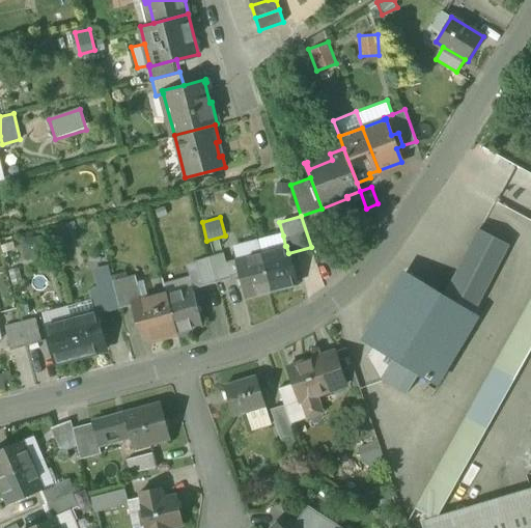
[(480,226),(445,294),(475,311),(511,242),(480,226)]
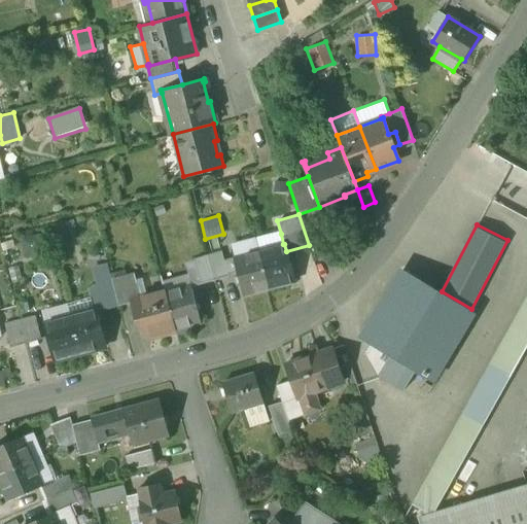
[(39,232),(20,237),(25,255),(44,250),(39,232)]
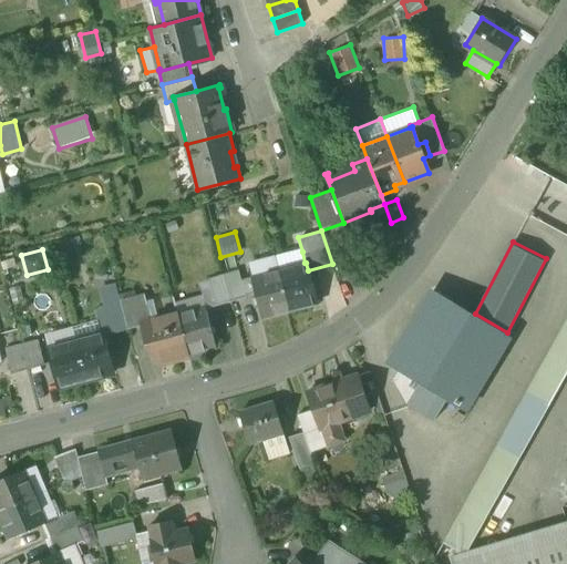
[(276,257),(279,269),(305,263),(302,252),(276,257)]
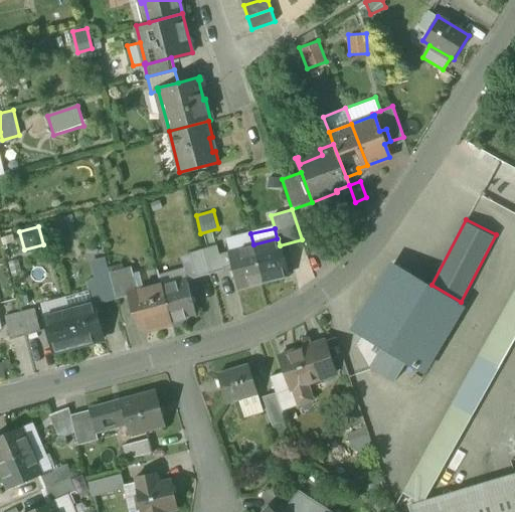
[(253,244),(250,233),(226,239),(229,250),(253,244)]
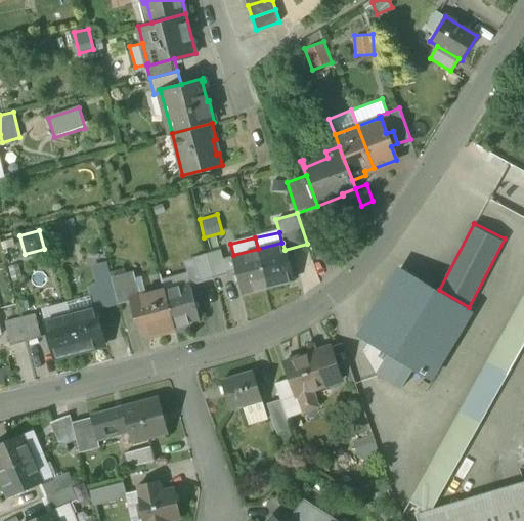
[(281,243),(258,249),(267,286),(293,278),(285,250),(282,243),(281,243)]
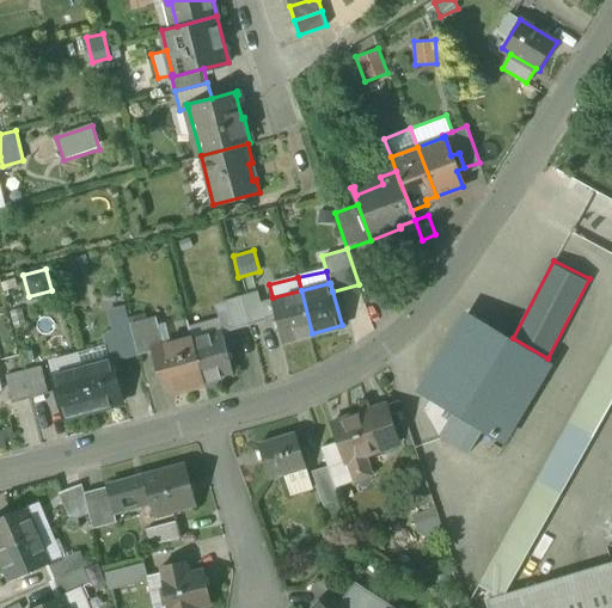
[(259,290),(242,295),(249,324),(267,320),(259,290)]
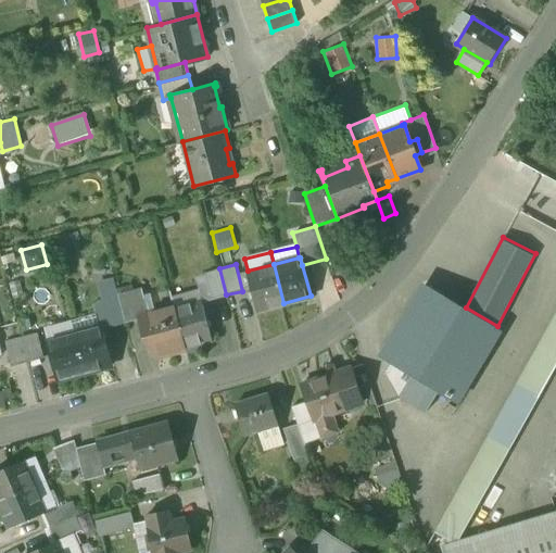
[(283,303),(274,264),(248,271),(257,310),(283,303)]
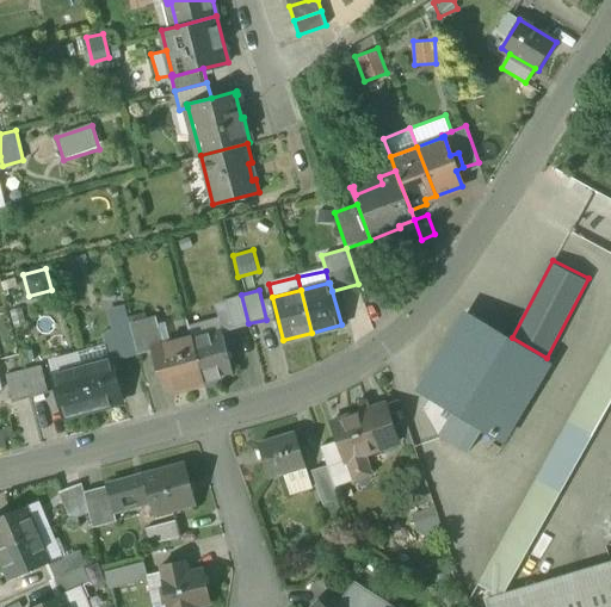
[(235,327),(248,323),(241,295),(227,298),(235,327)]
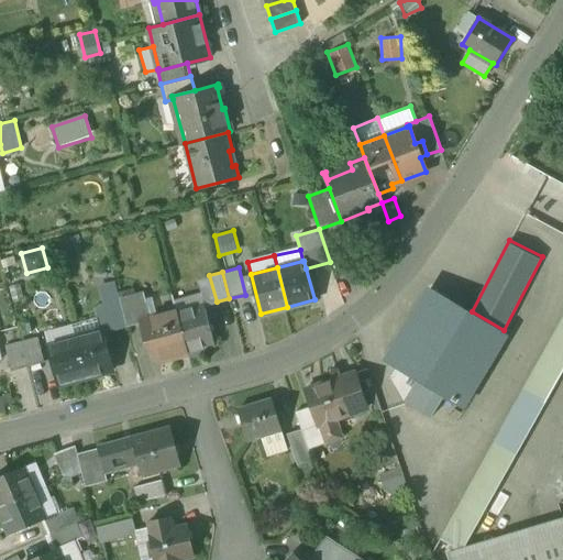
[(217,302),(209,275),(198,278),(202,292),(205,303),(206,305),(217,302)]
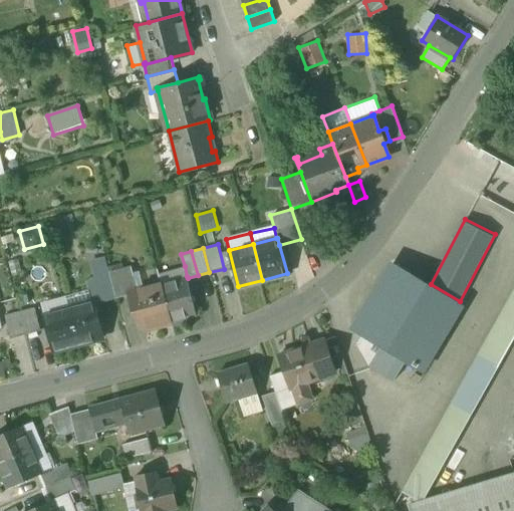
[(94,302),(102,300),(96,278),(94,269),(107,266),(104,255),(89,259),(93,277),(87,279),(90,291),(93,300),(94,302)]
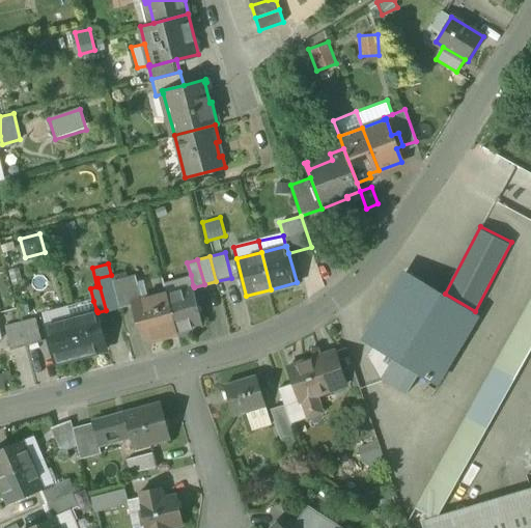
[(367,344),(380,352),(418,373),(431,381),(475,311),(445,294),(408,273),(367,344)]
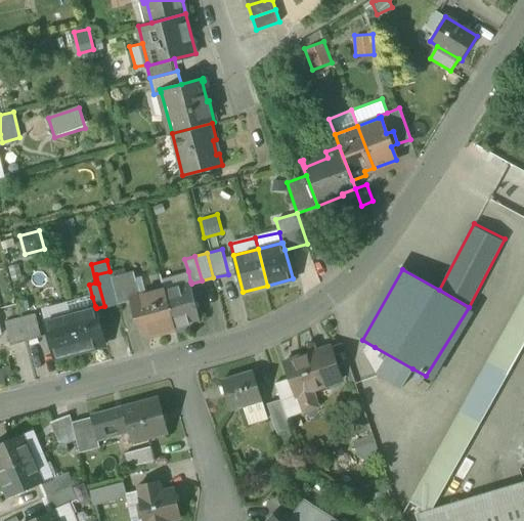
[(135,270),(128,272),(135,298),(141,297),(141,295),(138,285),(135,270)]
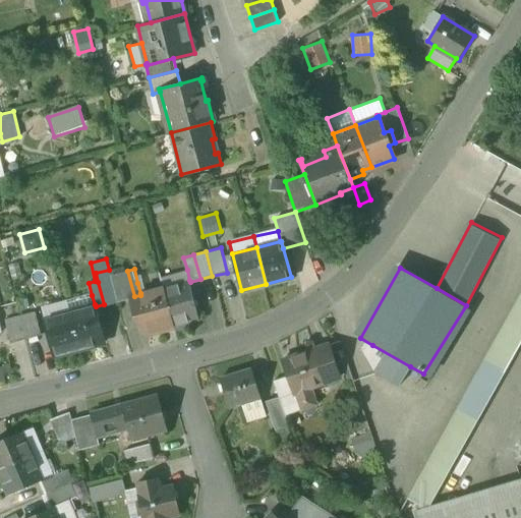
[(96,273),(98,282),(111,278),(111,275),(109,270),(96,273)]
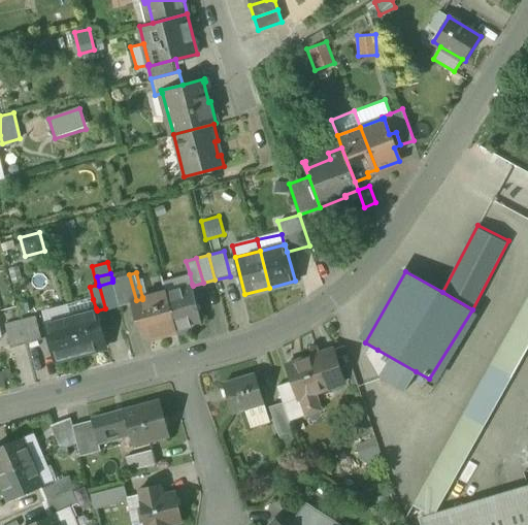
[(190,273),(163,281),(166,290),(192,284),(190,273)]
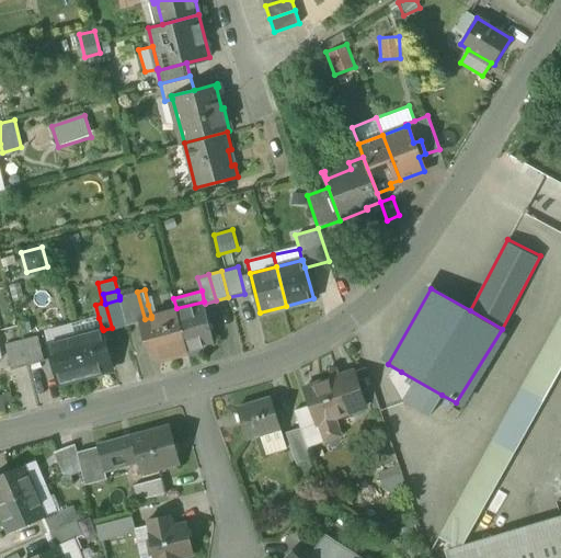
[(119,296),(119,299),(126,325),(138,321),(145,319),(137,292),(119,296)]
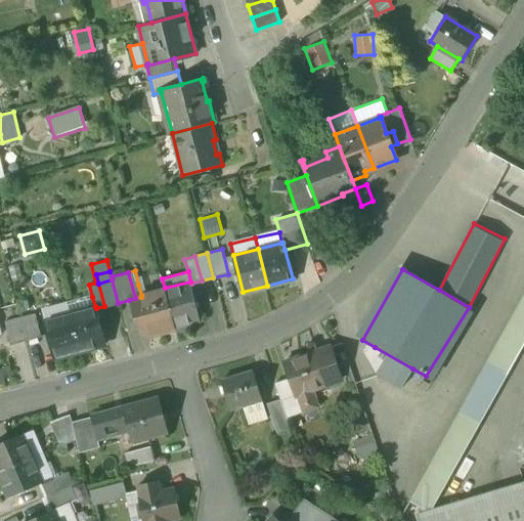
[(141,295),(165,288),(162,278),(138,285),(141,295)]
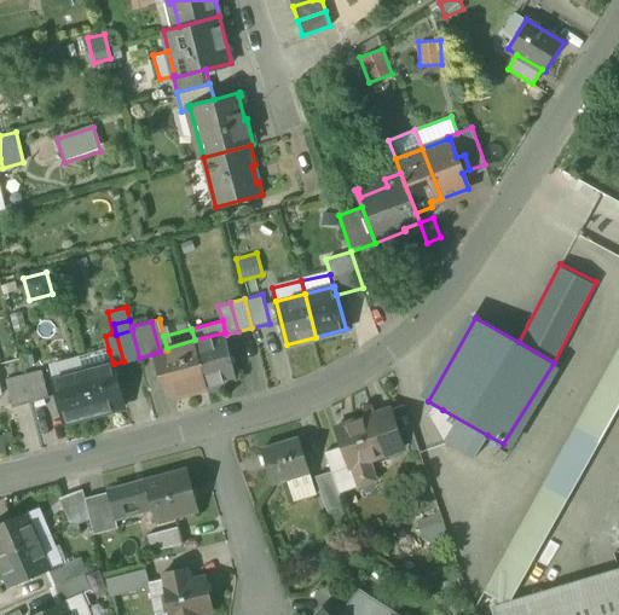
[(123,361),(139,358),(132,330),(116,335),(123,361)]
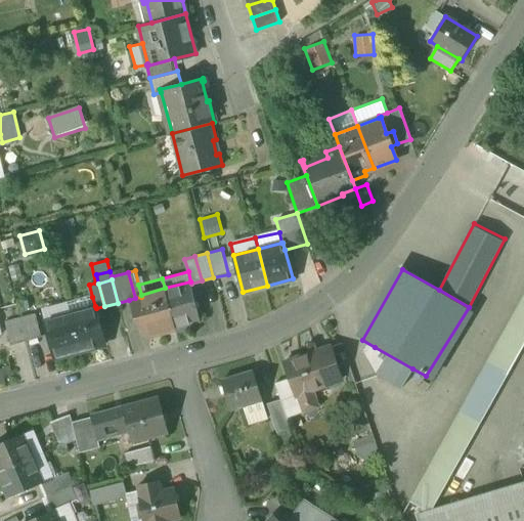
[(190,281),(165,288),(175,326),(201,319),(191,284),(190,281)]
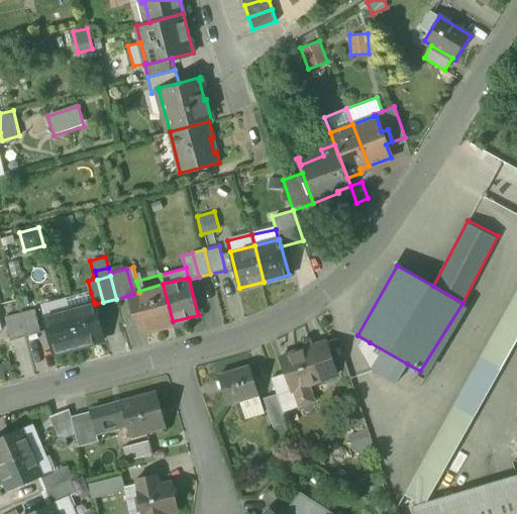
[(148,328),(173,321),(163,284),(139,291),(139,293),(148,328)]
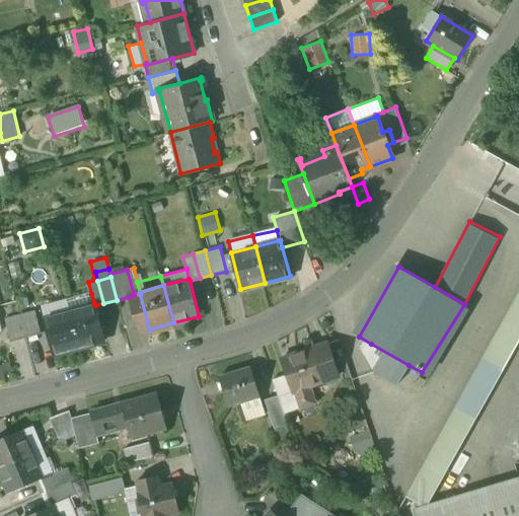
[(518,291),(405,496),(425,505),(426,505),(518,339),(518,291)]
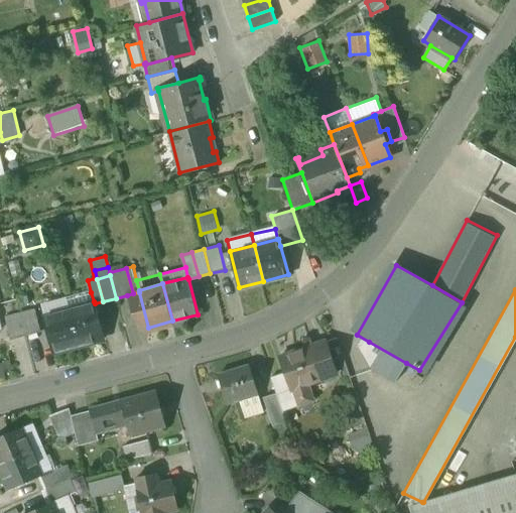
[(91,292),(67,298),(69,308),(94,301),(91,292)]
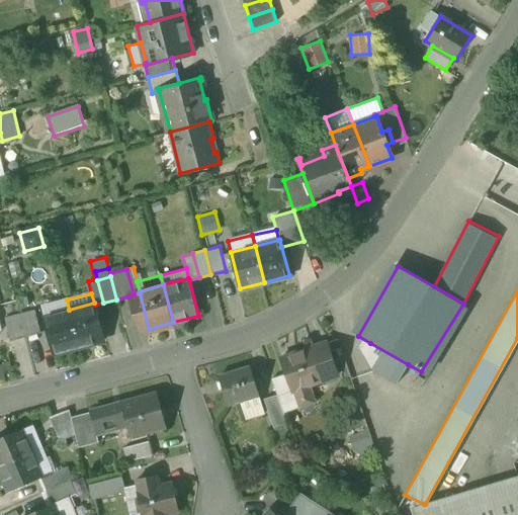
[(149,329),(140,293),(134,294),(127,296),(134,317),(144,330),(149,329)]
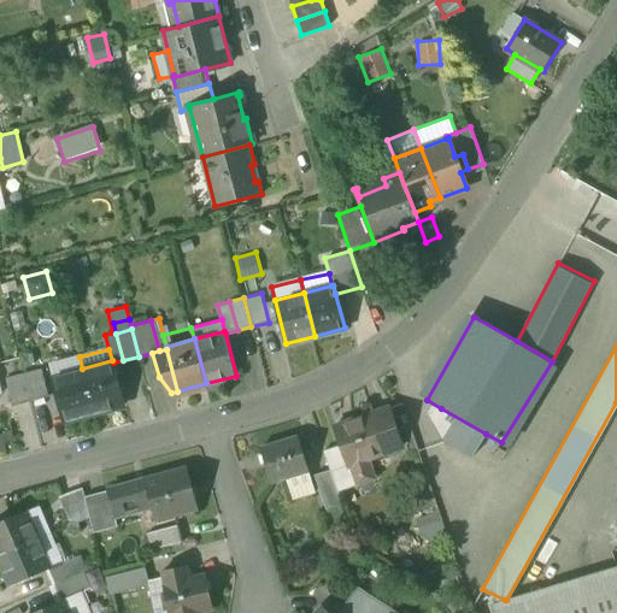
[(54,376),(82,369),(80,357),(52,364),(54,376)]
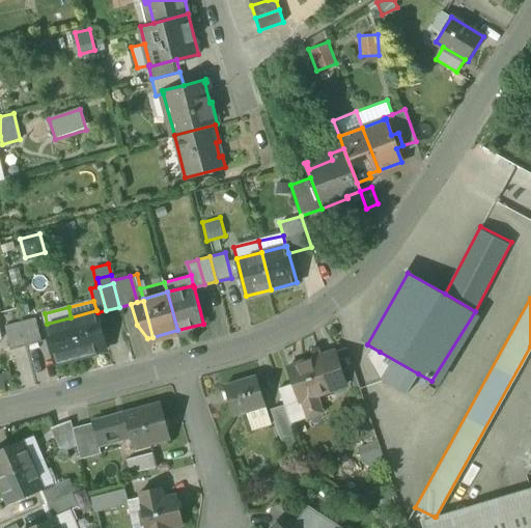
[(96,310),(71,317),(81,356),(107,349),(98,312),(96,310)]
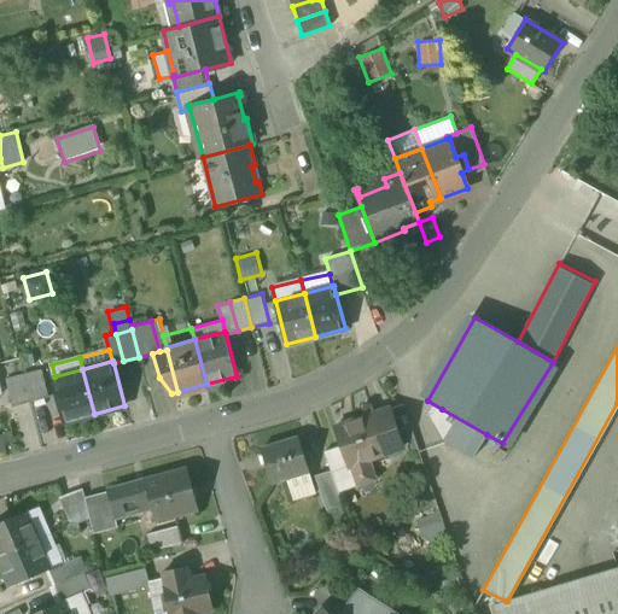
[(42,368),(23,373),(30,399),(50,395),(42,368)]
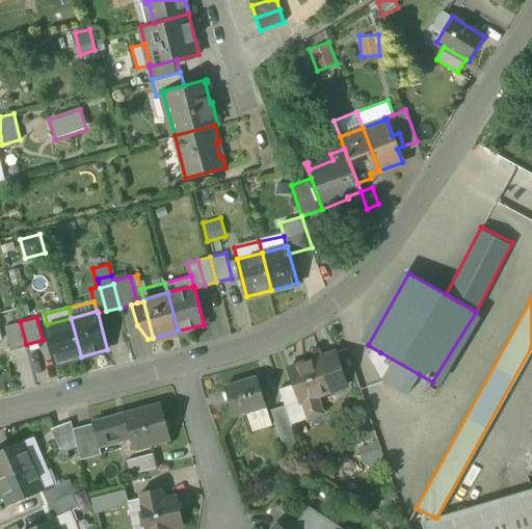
[(57,363),(81,356),(71,318),(47,324),(57,363)]
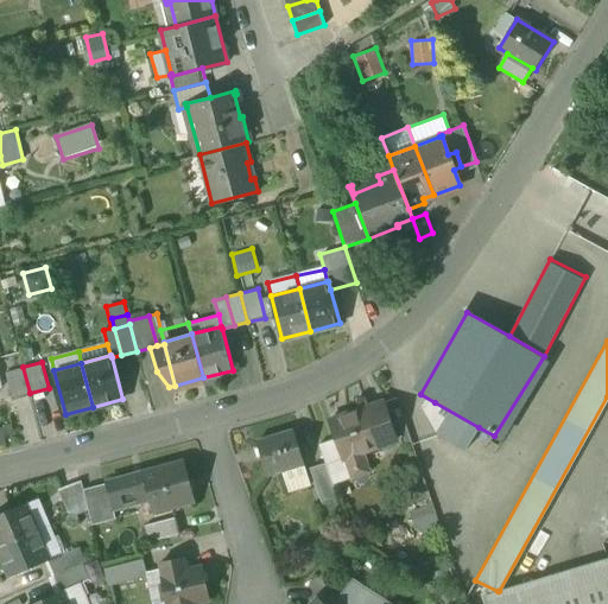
[(14,396),(30,393),(23,367),(8,370),(14,396)]
